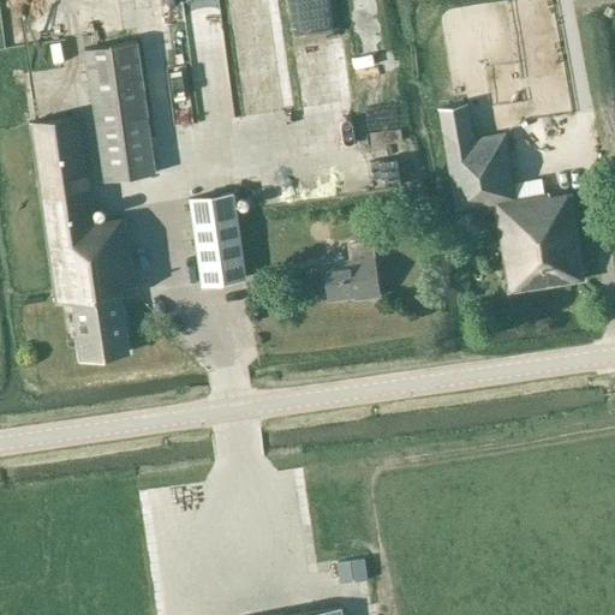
[(103,181),(156,174),(138,42),(84,51),(103,181)]
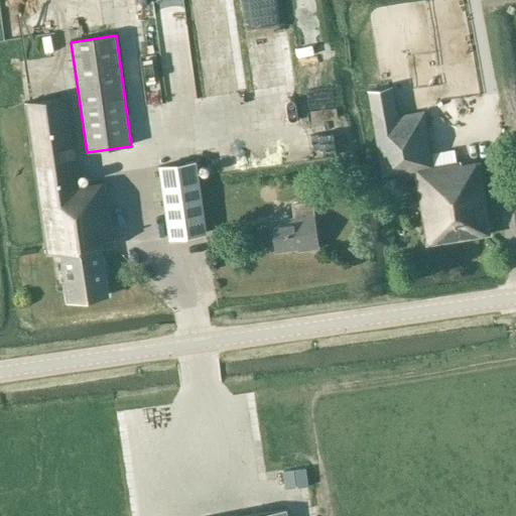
[(439,99),(477,95),(476,83),(438,86),(439,99)]
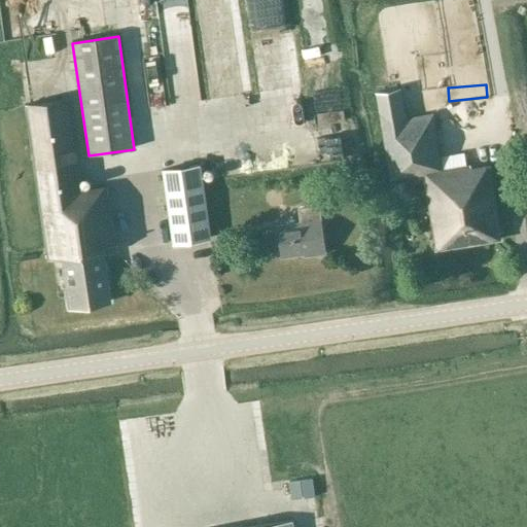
[(432,131),(430,114),(406,119),(401,89),(377,94),(390,180),(424,174),(435,251),(500,241),(490,166),(471,169),(470,165),(442,170),(435,130),(432,131)]
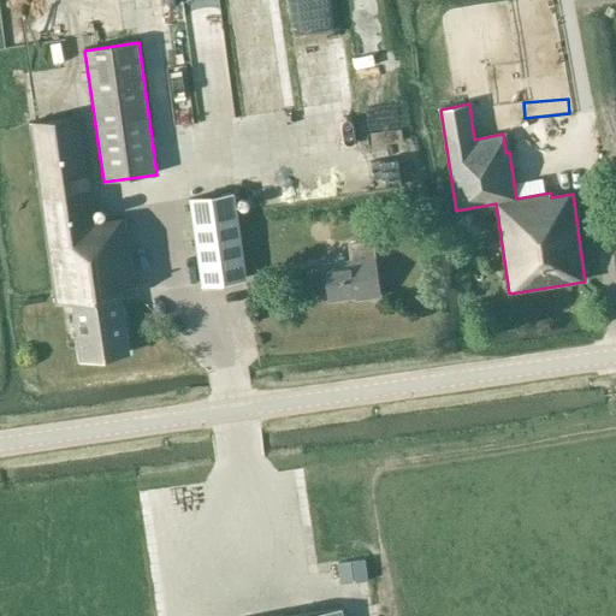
[(122,295),(137,294),(126,215),(96,220),(81,116),(29,123),(55,304),(72,303),(81,362),(130,354),(122,295)]
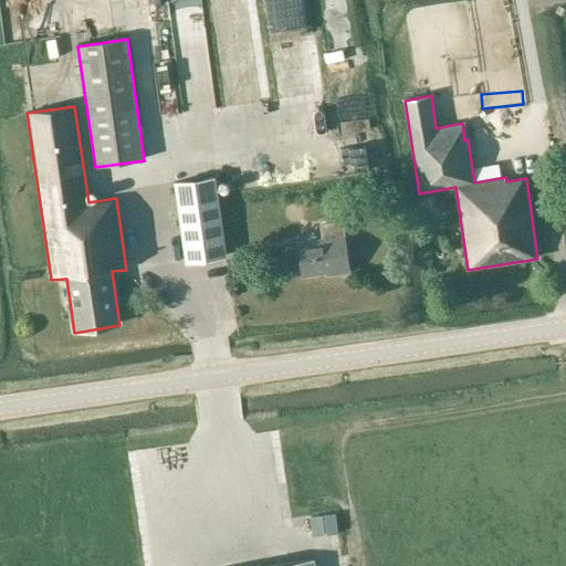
[(186,262),(227,257),(215,177),(175,184),(186,262)]
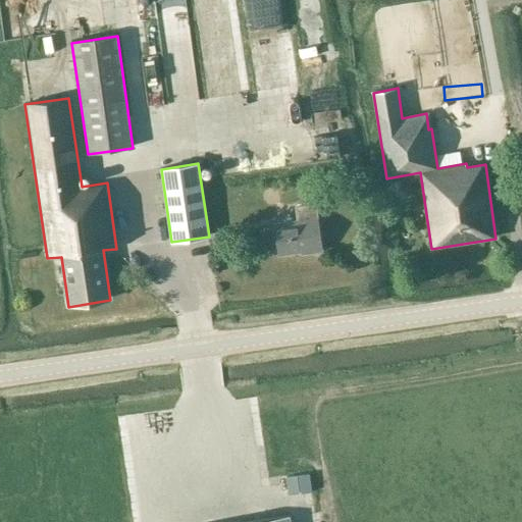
[(302,256),(323,252),(316,204),(296,207),(297,220),(274,223),(277,256),(302,253),(302,256)]
